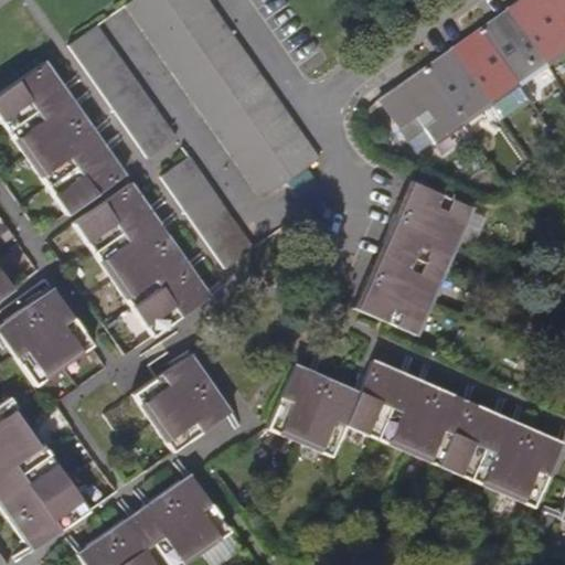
[(134,16),(155,0),(130,0),(126,3),(134,16)]
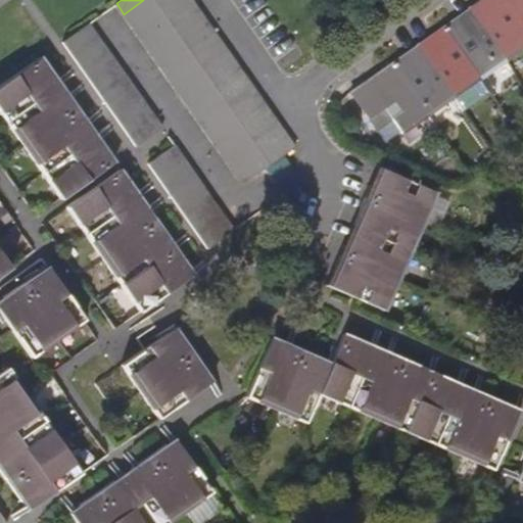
[(132,25),(157,6),(152,0),(143,0),(124,14),(132,25)]
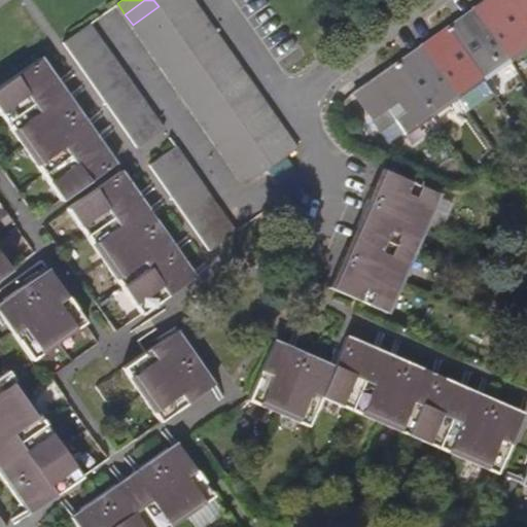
[(167,18),(190,0),(167,0),(159,6),(167,18)]
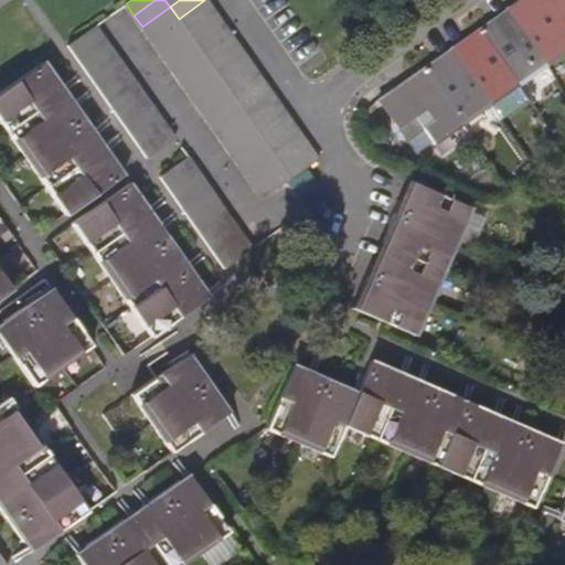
[(204,0),(179,19),(185,29),(214,9),(208,0),(204,0)]
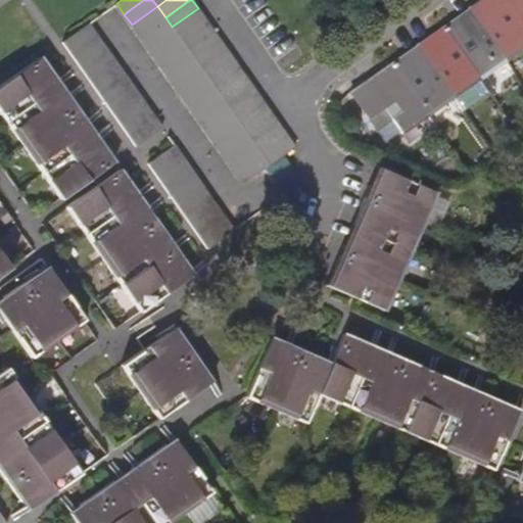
[(522,50),(522,30),(502,0),(478,0),(467,8),(507,63),(522,50)]
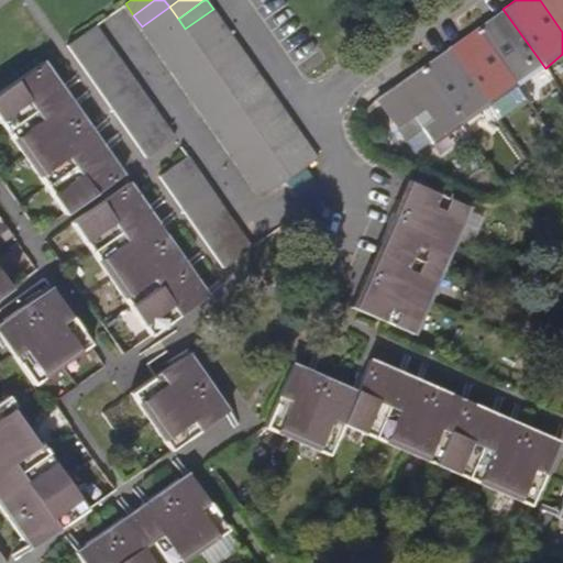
[(562,0),(540,0),(562,32),(562,0)]
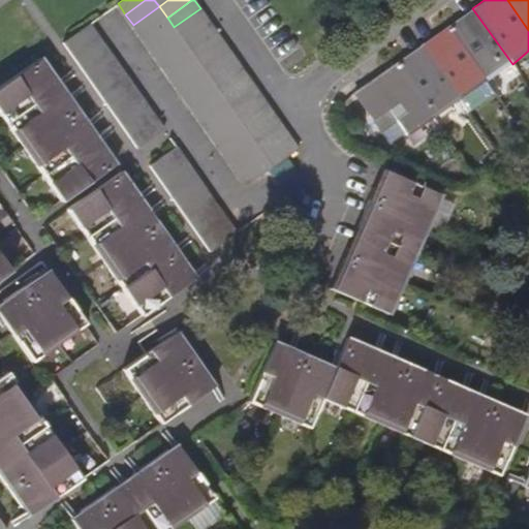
[(142,36),(167,18),(159,6),(133,25),(142,36)]
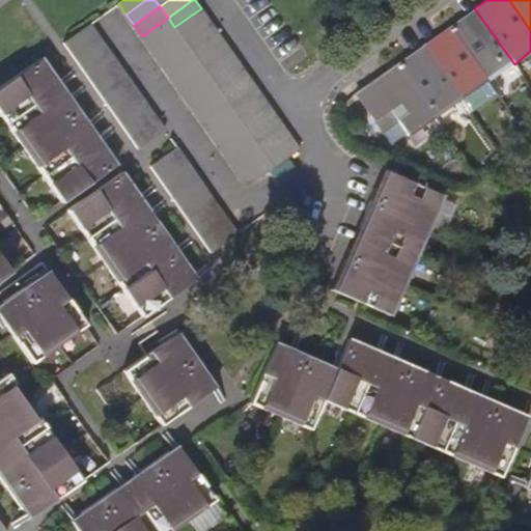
[(174,27),(183,38),(210,20),(201,8),(174,27)]
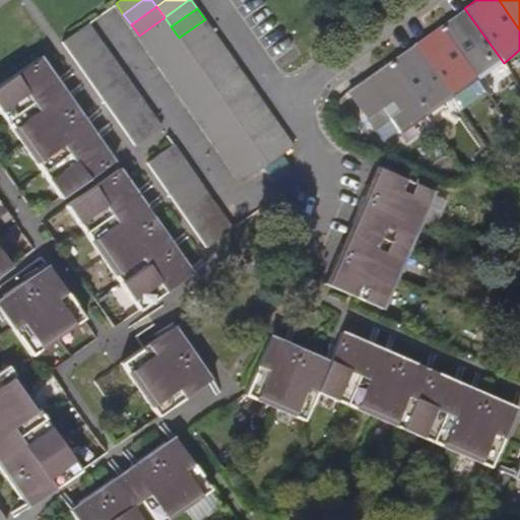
[(440,25),(478,80),(504,63),(464,8),(452,16),(440,25)]
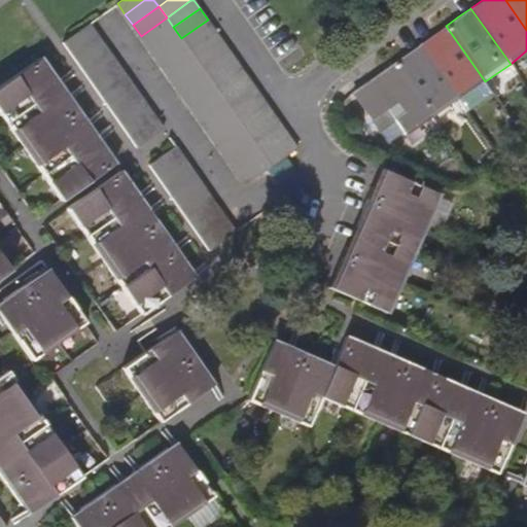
[(147,46),(173,27),(167,18),(141,36),(147,46)]
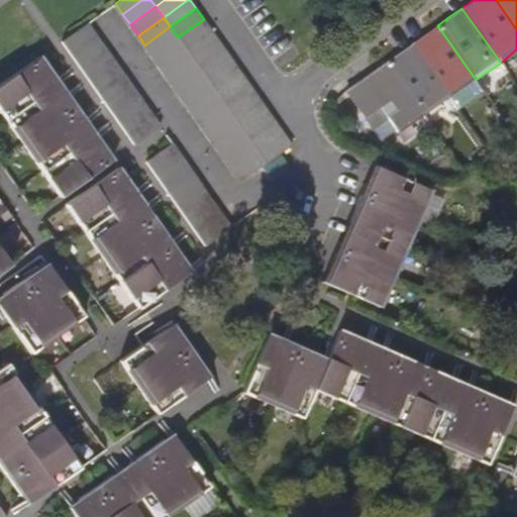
[(185,48),(211,30),(204,19),(178,37),(185,48)]
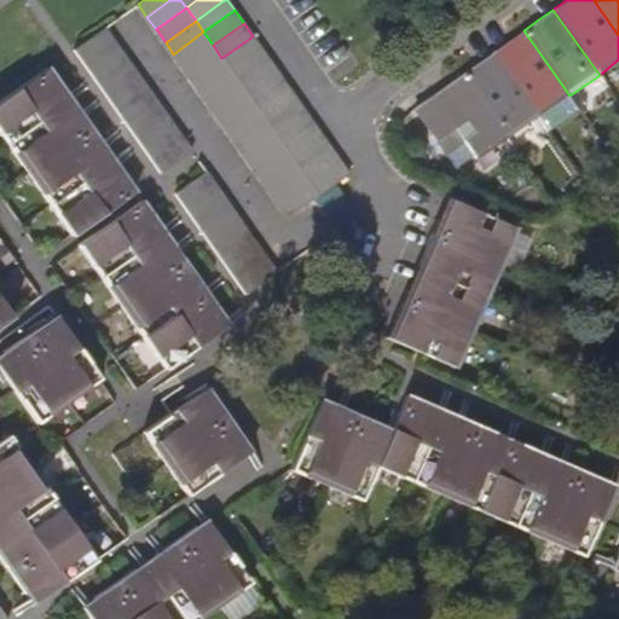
[(84,61),(114,40),(105,27),(75,47),(84,61)]
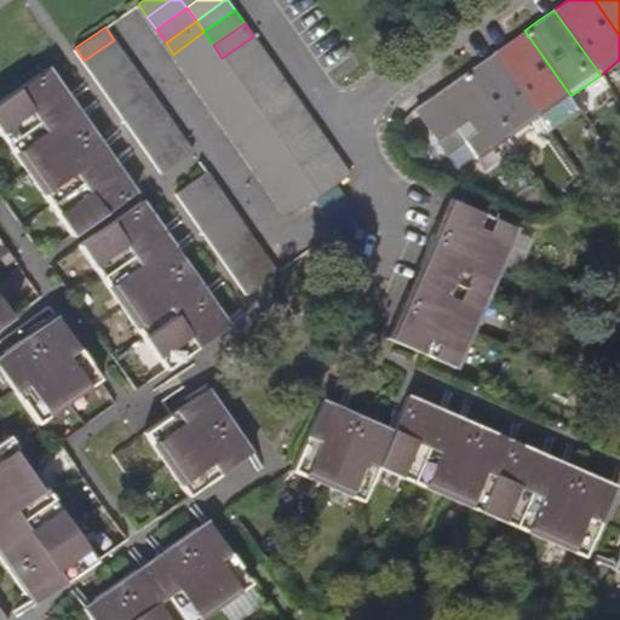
[(500,49),(493,52),(540,119),(570,96),(524,30),(509,42),(500,49)]
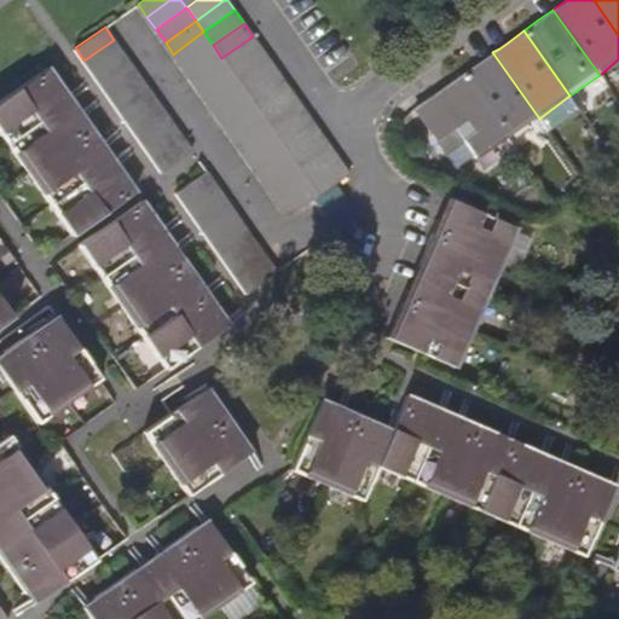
[(183,68),(213,45),(203,32),(173,55),(183,68)]
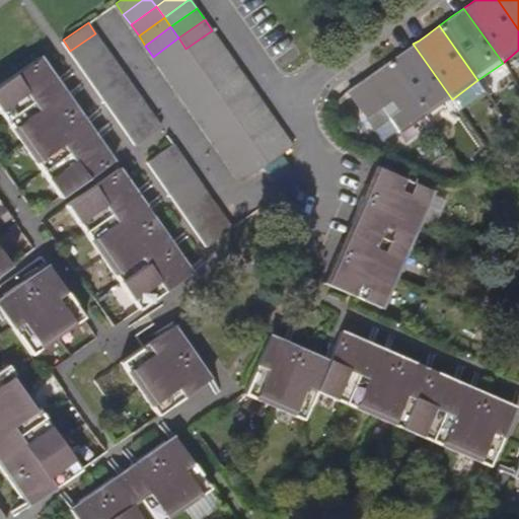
[(186,49),(194,59),(219,41),(212,30),(186,49)]
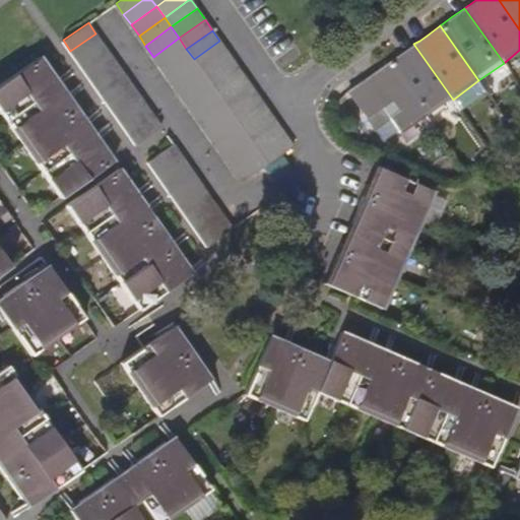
[(78,62),(103,44),(95,34),(70,51),(78,62)]
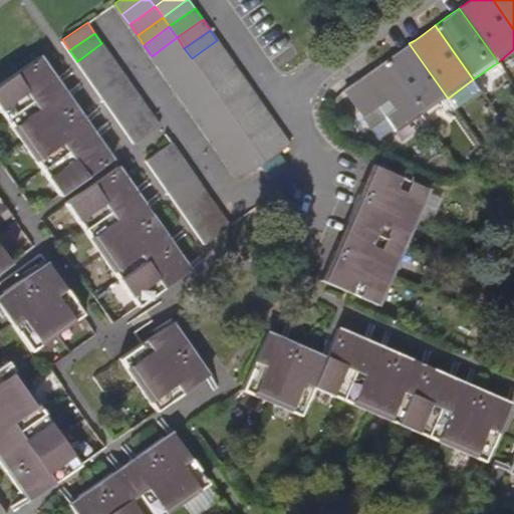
[(159,66),(184,48),(177,37),(152,56),(159,66)]
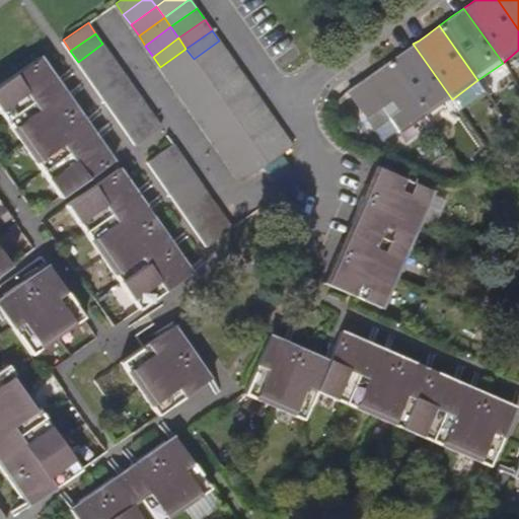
[(194,59),(201,69),(226,51),(219,41),(194,59)]
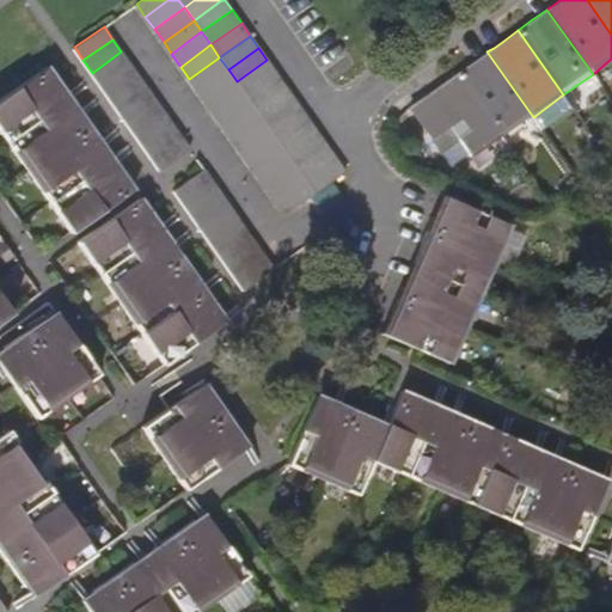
[(101,86),(130,63),(121,51),(92,73),(101,86)]
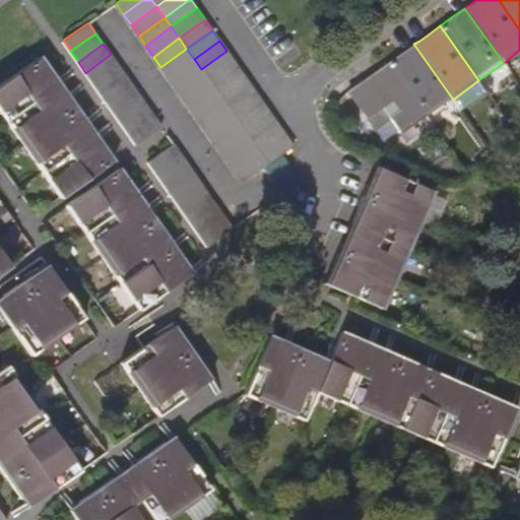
[(401,53),(388,62),(428,118),(453,100),(413,44),(401,53)]
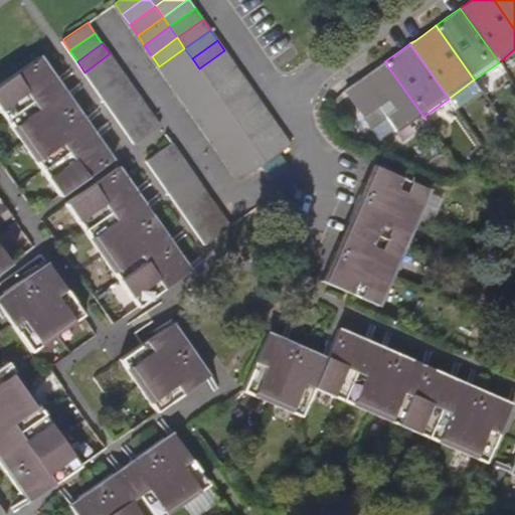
[(159,66),(166,76),(192,58),(184,48),(159,66)]
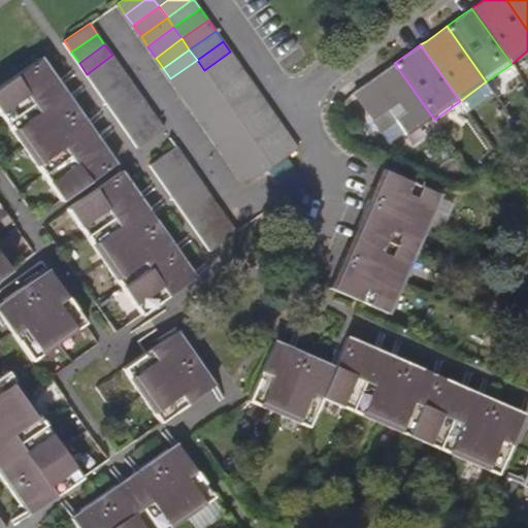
[(204,70),(212,81),(238,62),(230,52),(204,70)]
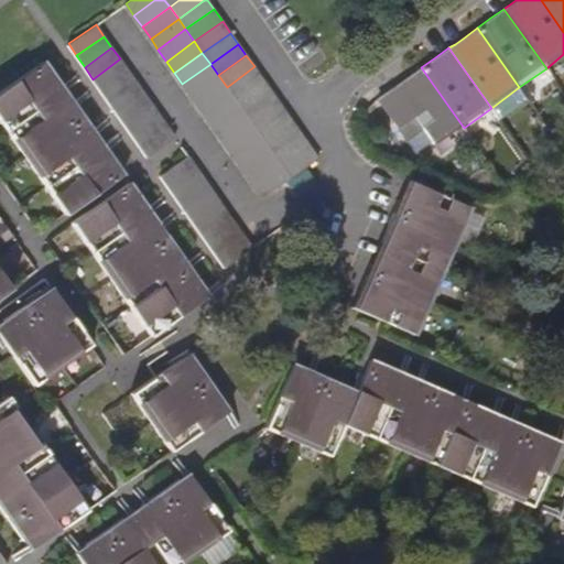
[(100,89),(128,69),(120,58),(93,79),(100,89)]
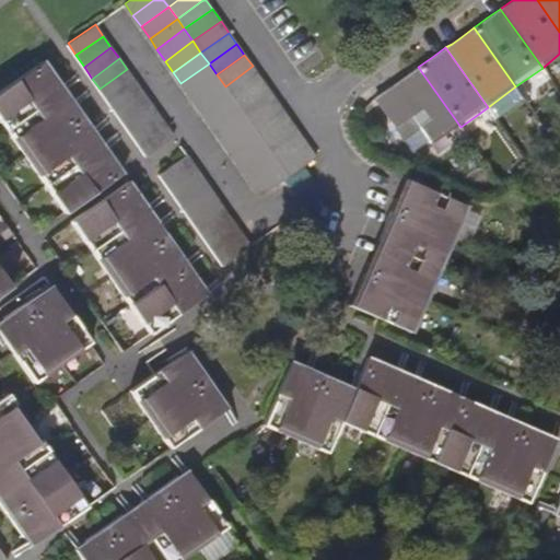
[(0,92),(0,116),(8,128),(65,89),(45,61),(0,92)]
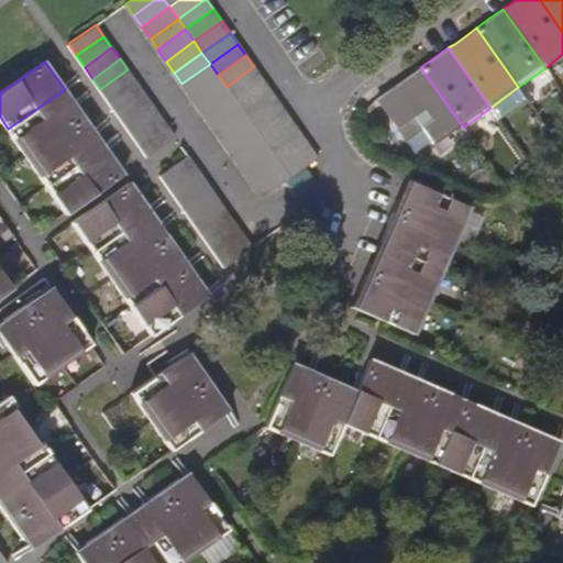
[(210,64),(181,84),(189,96),(218,75),(210,64)]
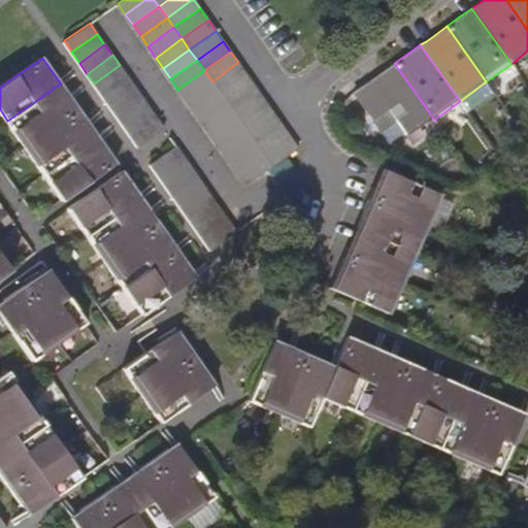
[(212,81),(219,92),(245,72),(238,62),(212,81)]
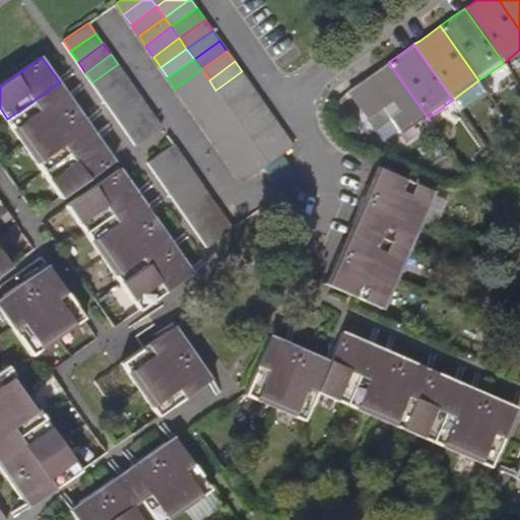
[(375,71),(363,80),(389,118),(400,135),(402,135),(428,118),(388,62),(375,71)]
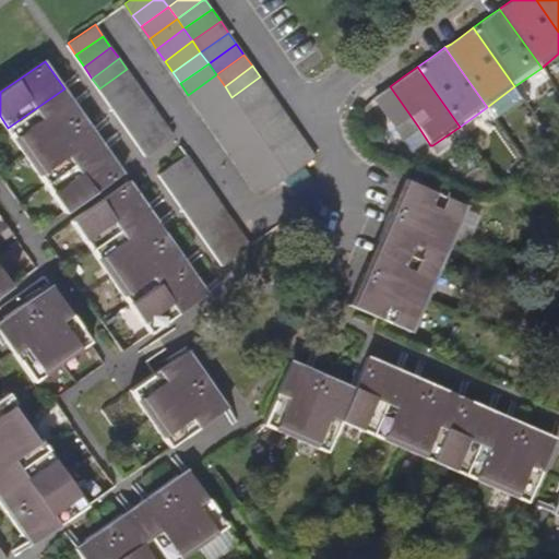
[(107,102),(135,81),(127,69),(99,88),(107,102)]
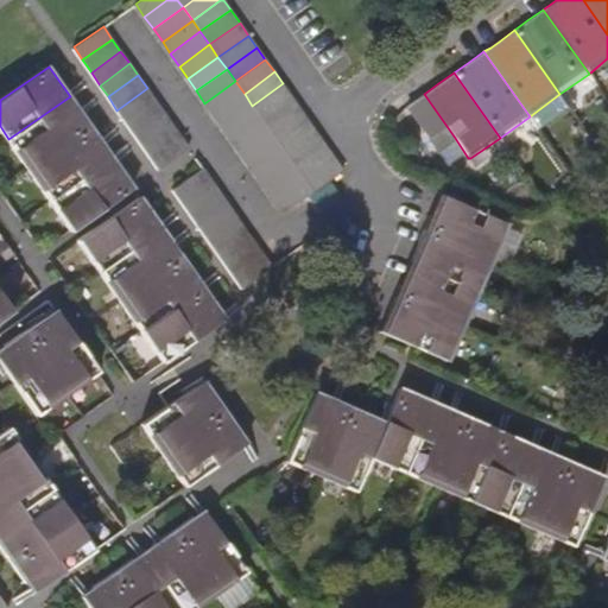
[(235,81),(204,103),(214,115),(245,94),(235,81)]
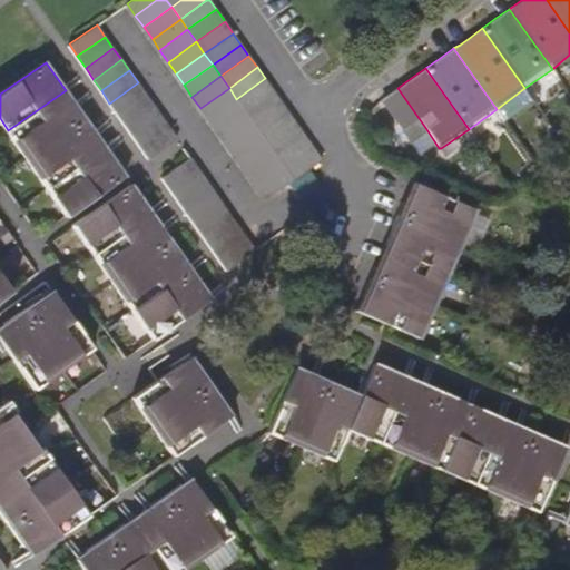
[(236,99),(245,111),(274,90),(265,78),(236,99)]
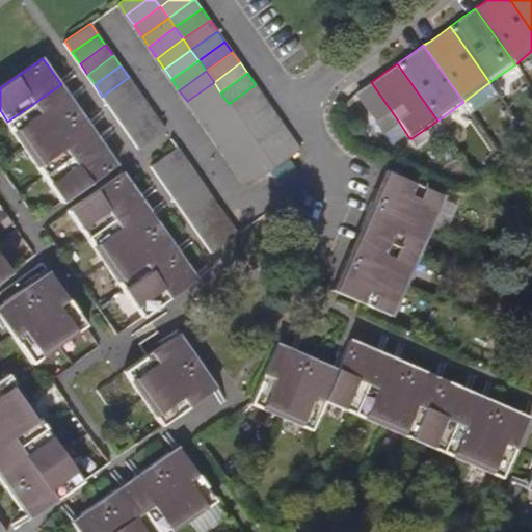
[(109,106),(136,87),(129,77),(102,97),(109,106)]
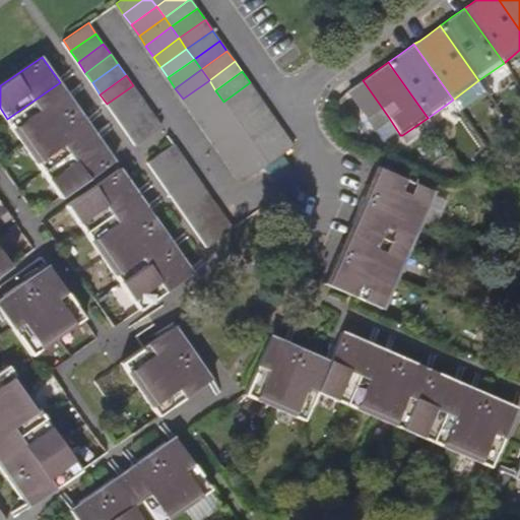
[(209,80),(183,99),(190,109),(215,90),(209,80)]
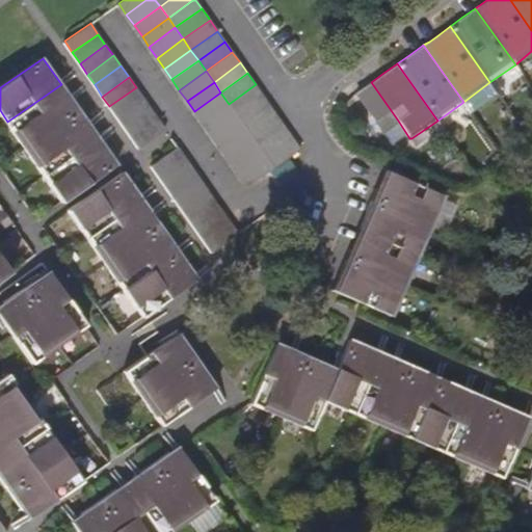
[(362,88),(354,94),(381,131),(398,121),(371,82),(362,88)]
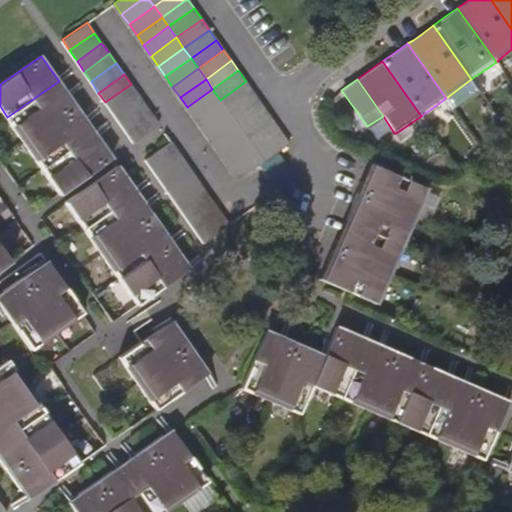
[(7,117),(25,142),(77,106),(59,81),(7,117)]
